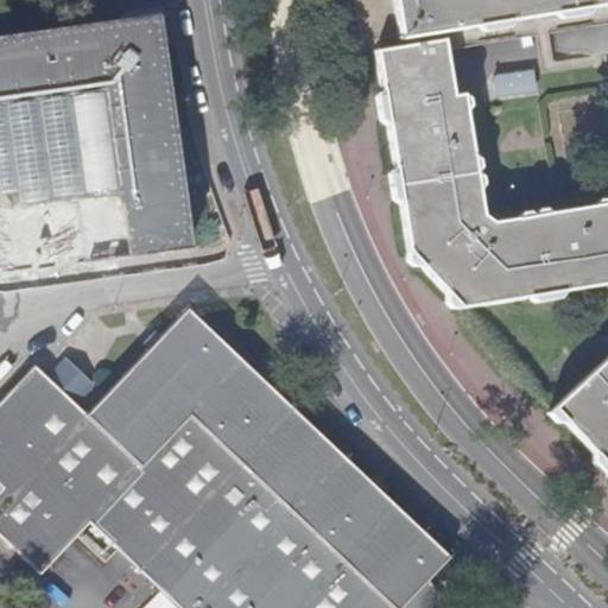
[(607,0),(352,0),(359,43),(397,36),(397,37),(607,2),(607,0)]
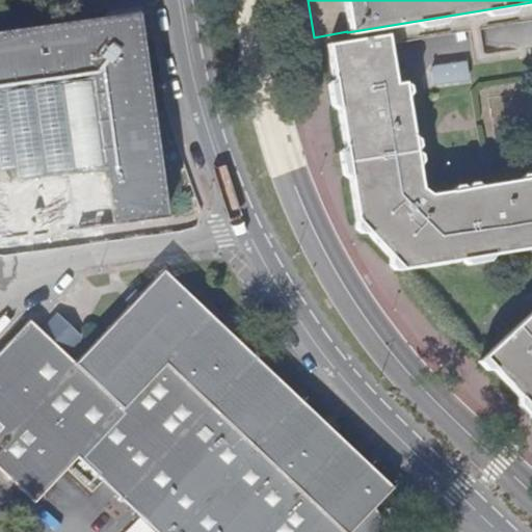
[(112,16),(44,25),(45,34),(53,32),(62,33),(73,33),(83,35),(92,38),(103,43),(110,48),(118,55),(125,62),(129,69),(134,75),(136,80),(138,86),(140,92),(141,101),(142,105),(150,105),(140,36),(136,12),(112,16)]
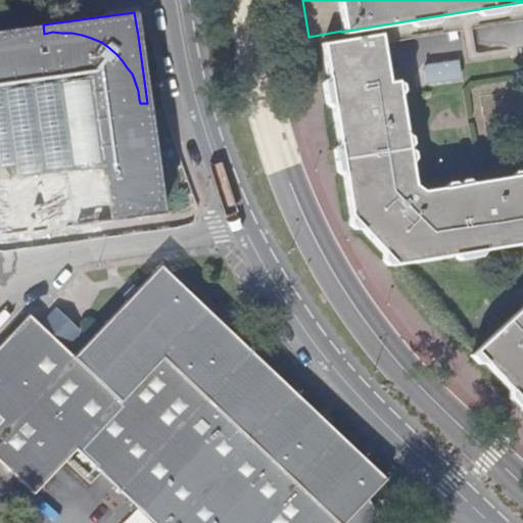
[(0,236),(163,215),(147,103),(140,103),(139,99),(138,91),(136,85),(134,79),(132,74),(127,67),(123,61),(116,54),(108,47),(101,42),(91,38),(82,35),(72,33),(61,33),(52,32),(44,34),(43,25),(0,30),(0,236)]
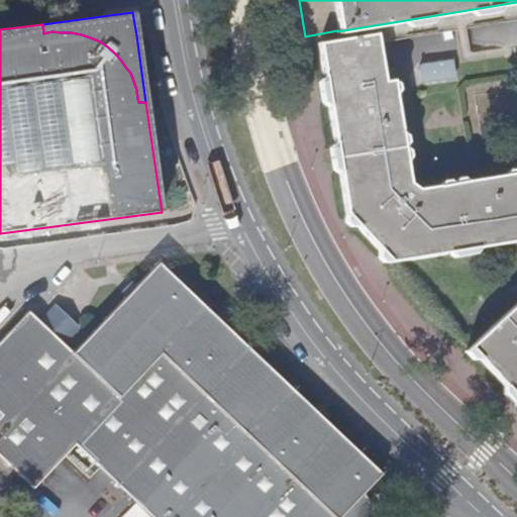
[(322,76),(317,81),(319,100),(327,104),(333,141),(327,148),(331,168),(338,172),(345,213),(389,262),(446,251),(453,256),(475,252),(478,247),(514,241),(516,243),(516,172),(417,188),(407,181),(392,79),(384,80),(377,41),(375,32),(317,41),(322,76)]
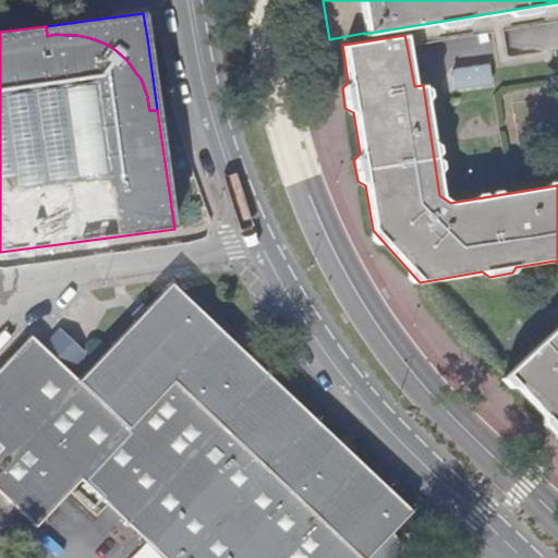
[(455,68),(457,88),(496,83),(493,62),(455,68)]
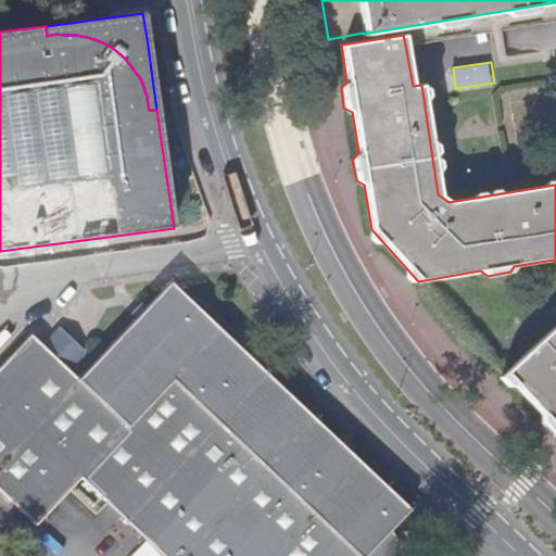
[(369,555),(414,510),(310,414),(169,279),(78,376),(58,357),(30,332),(0,364),(0,490),(35,525),(80,477),(163,555),(369,555)]
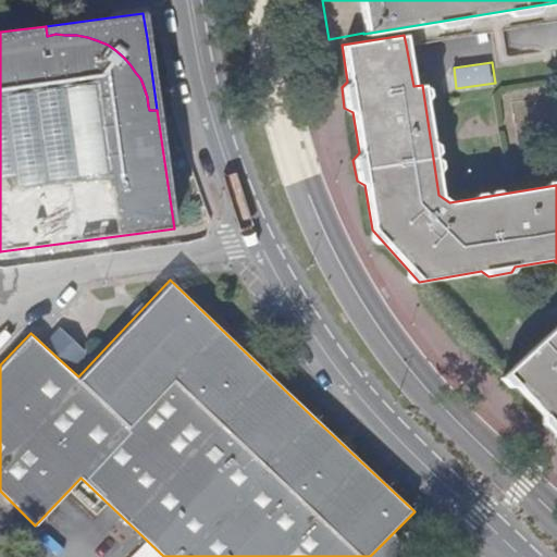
[(504,373),(556,431),(556,324),(504,373)]
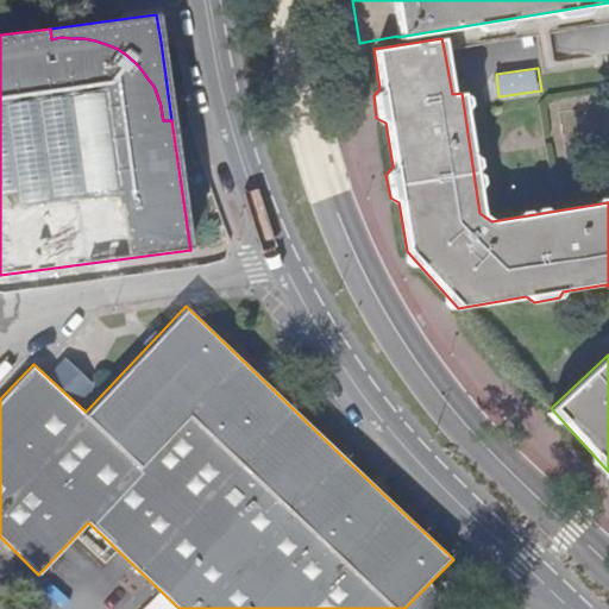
[(82,397),(94,382),(79,370),(67,385),(82,397)]
